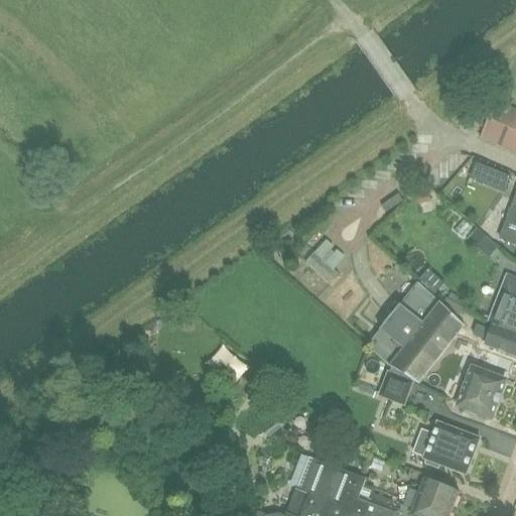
[(515,111),(496,103),(481,138),(515,153),(515,111)]
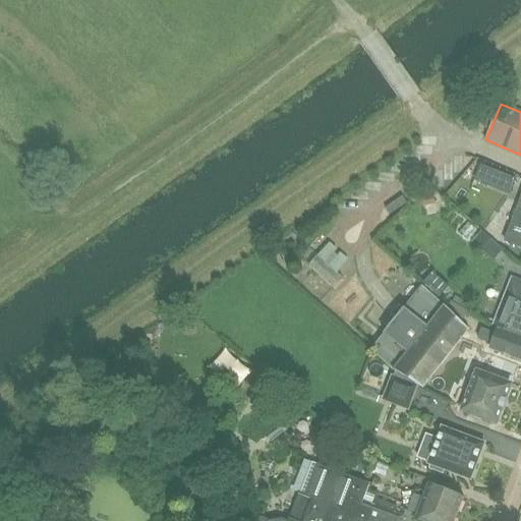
[(481,164),(474,180),(486,185),(494,169),(481,164)]
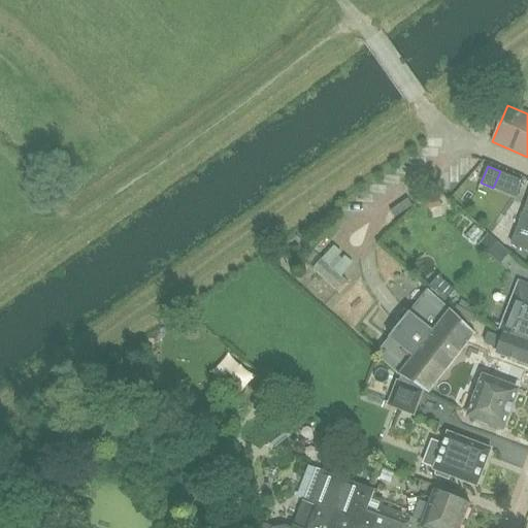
[(427,198),(429,208),(441,206),(439,196),(427,198)]
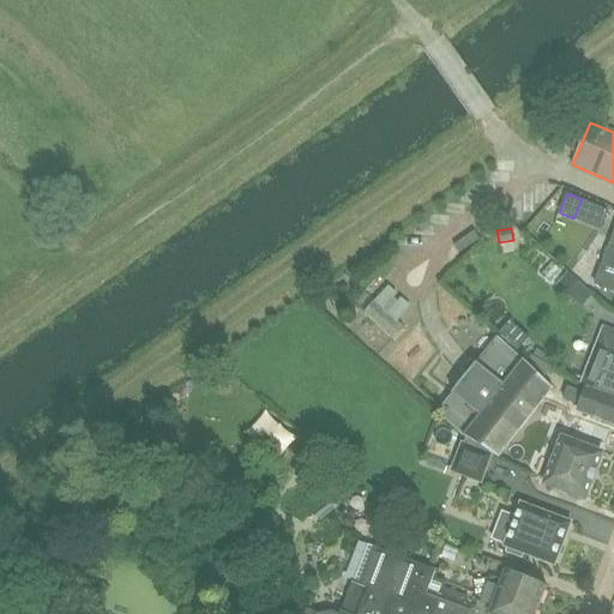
[(613,236),(595,284),(613,292),(613,236)]
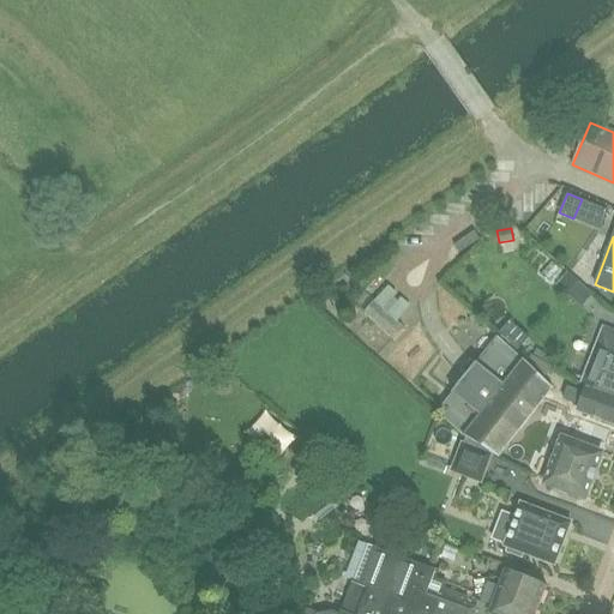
[(362,313),(392,341),(404,327),(374,301),(362,313)]
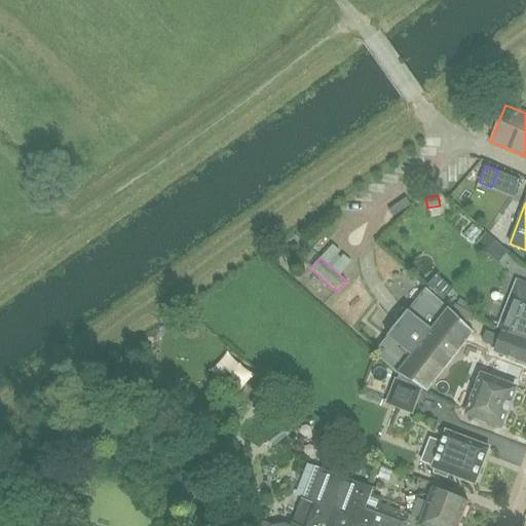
[(497,330),(525,340),(525,283),(516,279),(497,330)]
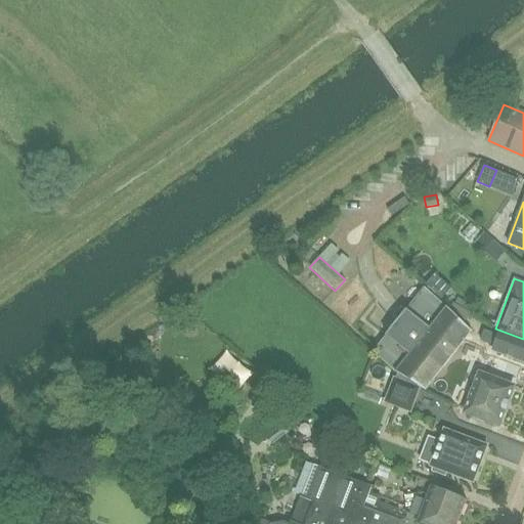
[(425,390),(441,368),(448,360),(459,347),(466,340),(471,333),(470,333),(471,331),(424,288),(374,352),(396,374),(398,374),(419,387),(421,388),(425,390)]
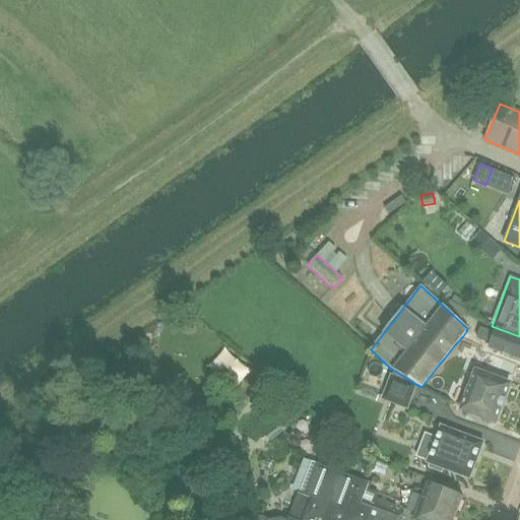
[(519,336),(492,326),(497,328),(495,333),(481,328),(477,338),(491,343),(490,347),(494,348),(493,349),(519,360),(519,336)]
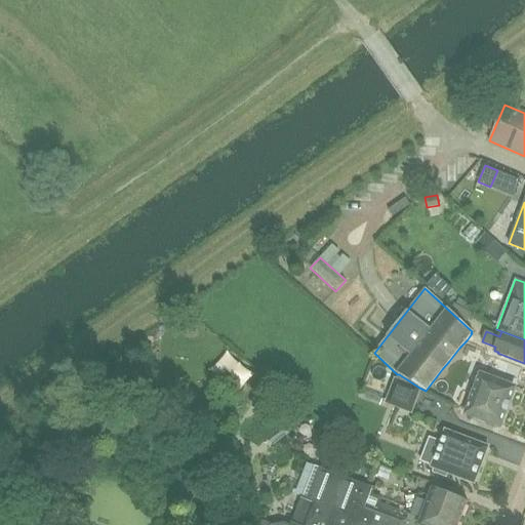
[(223,366),(236,377),(247,364),(234,352),(223,366)]
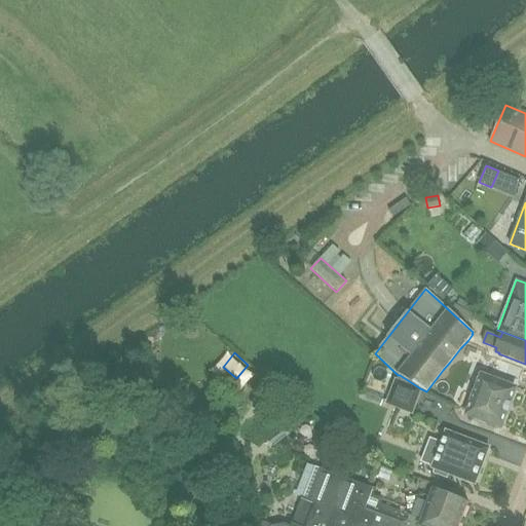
[(504,363),(491,358),(486,370),(499,375),(504,363)]
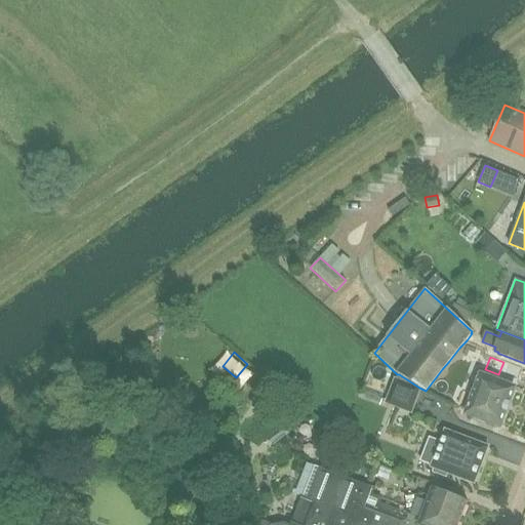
[(449,361),(442,369),(477,384),(465,413),(497,427),(501,425),(515,391),(513,387),(449,361)]
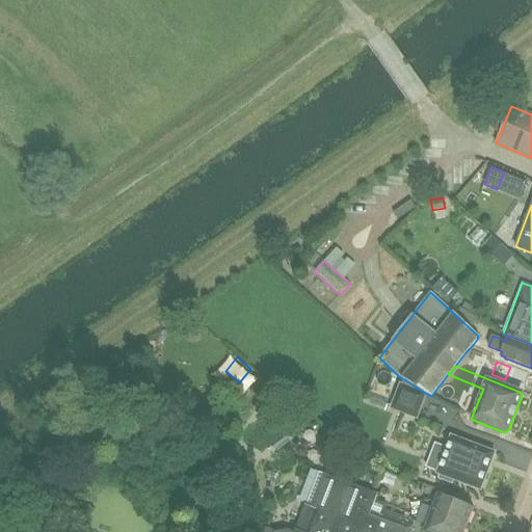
[(400,386),(394,403),(419,413),(426,395),(425,395),(425,393),(404,379),(401,386),(400,386)]
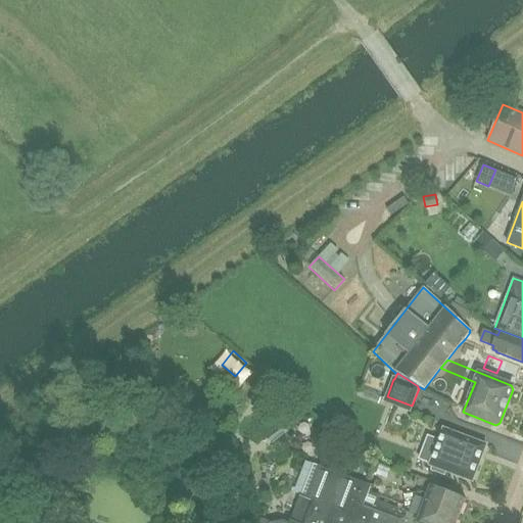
[(446,472),(472,482),(486,445),(443,429),(430,466),(432,467),(431,470),(444,475),(446,472)]
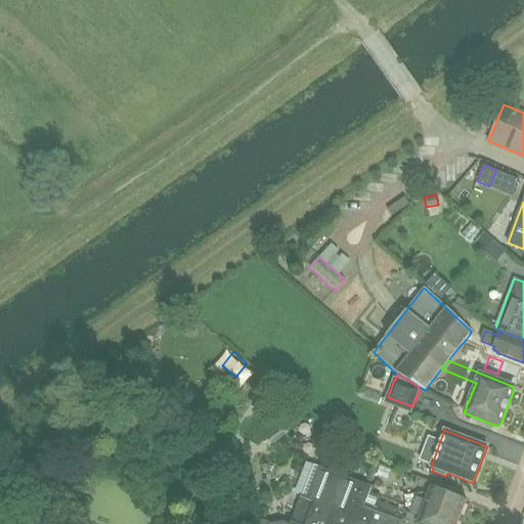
[(380,467),(377,475),(387,479),(390,471),(380,467)]
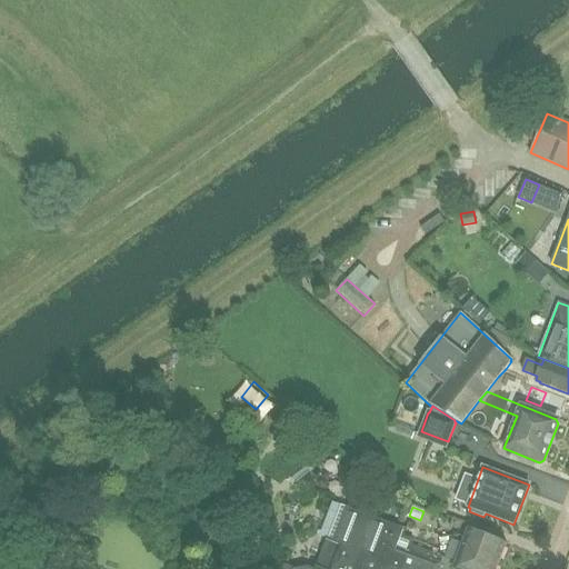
[(280,562),(277,568),(439,568),(442,563),(431,559),(433,555),(411,545),(412,540),(400,535),(393,528),(345,508),(331,540),(329,539),(316,568),(313,568),(307,566),(296,568),(288,566),(280,562)]
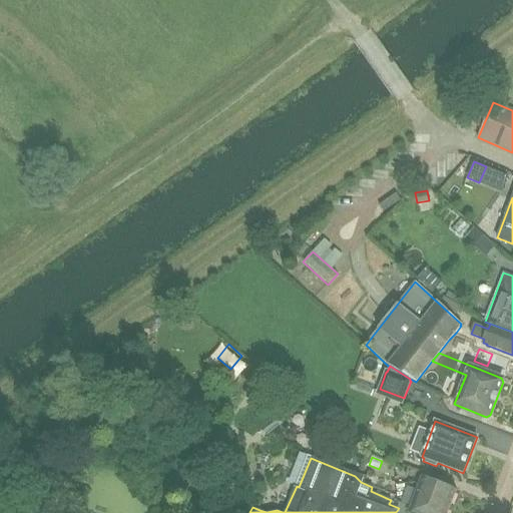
[(409,510),(416,512),(448,512),(457,490),(422,477),(409,510)]
